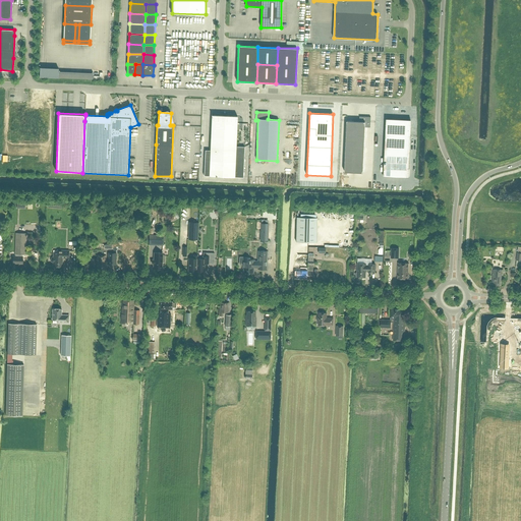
[(212,115),(210,156),(205,155),(204,176),(243,177),(244,147),(236,147),(237,116),(212,115)]
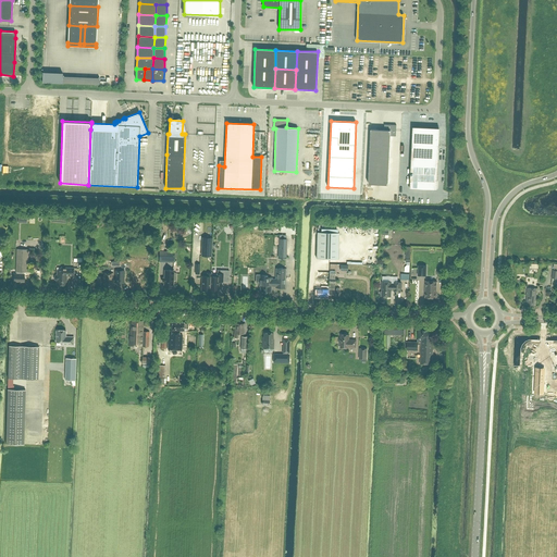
[(371,130),(368,184),(388,185),(391,135),(395,136),(396,125),(384,124),(384,130),(371,130)]
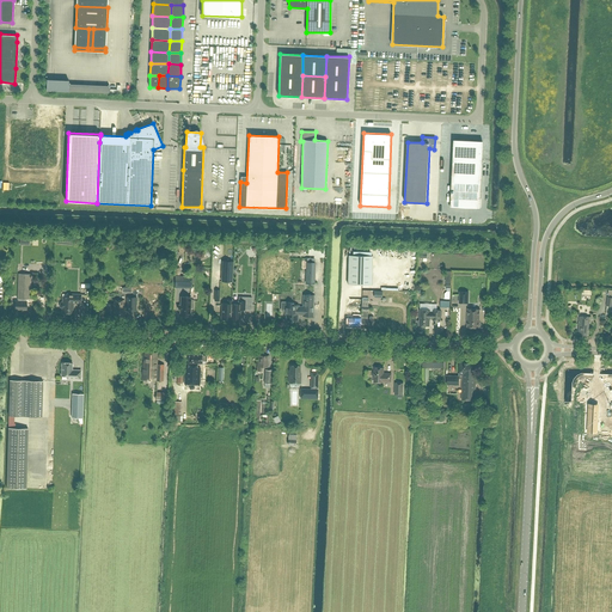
[(453,159),(451,207),(481,208),(483,160),(481,160),(481,148),(470,148),(470,147),(466,146),(466,147),(456,147),(456,159),(453,159)]
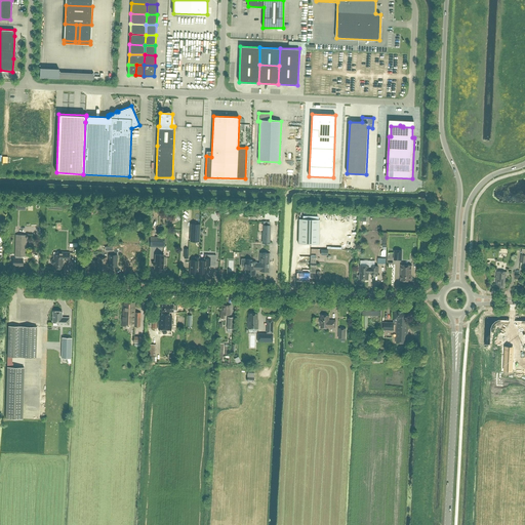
[(319,219),(298,218),(298,243),(319,244),(319,219)]
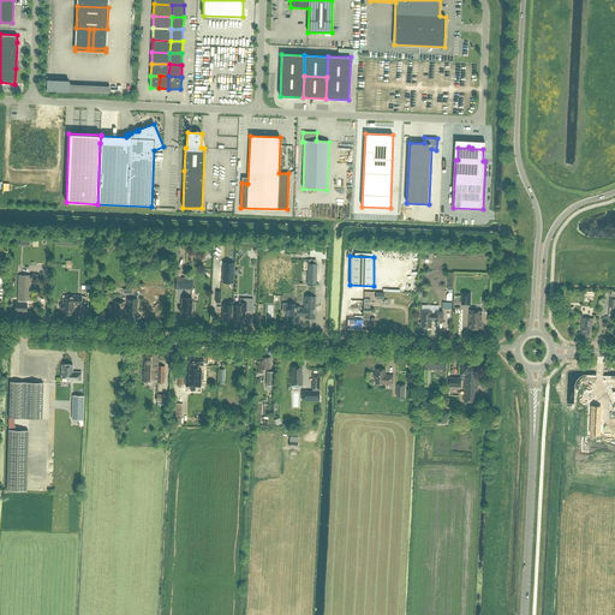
[(233,282),(233,263),(224,262),(222,282),(233,282)]
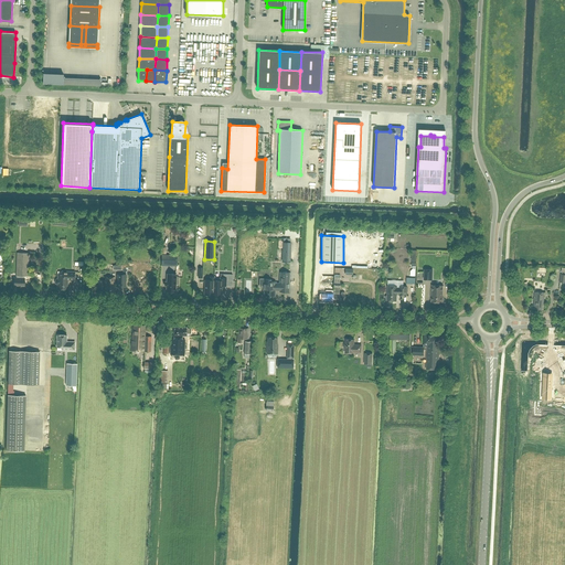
[(28,276),(29,253),(17,253),(16,276),(17,276),(17,278),(14,278),(14,286),(24,286),(24,278),(24,276),(28,276)]
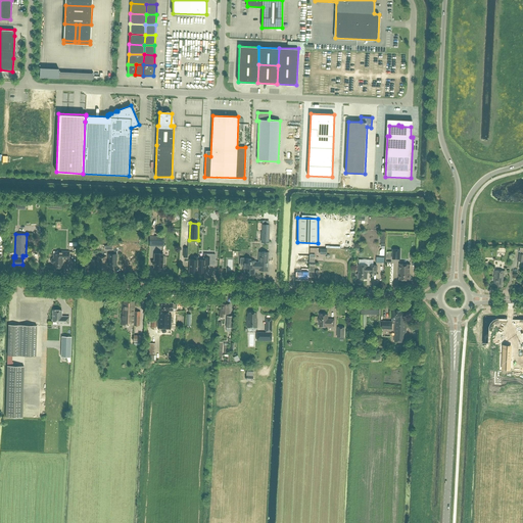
[(392,249),(392,259),(400,259),(400,249),(392,249)]
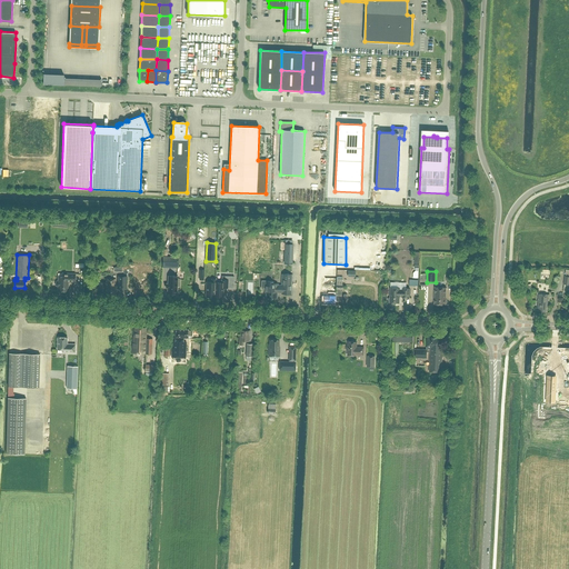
[(56,282),(56,285),(57,287),(58,287),(58,290),(68,291),(68,281),(75,282),(76,273),(62,273),(62,277),(58,277),(58,281),(57,281),(56,282)]
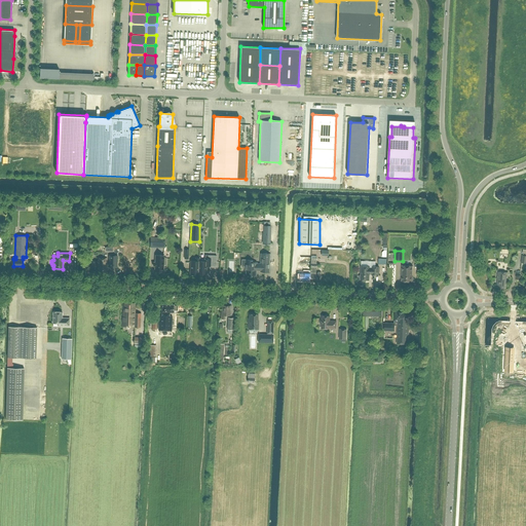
[(260,264),(256,264),(256,262),(252,262),(252,260),(242,260),(241,267),(246,267),(246,275),(250,275),(250,276),(251,276),(256,276),(256,271),(260,271),(268,272),(269,254),(261,254),(260,264)]
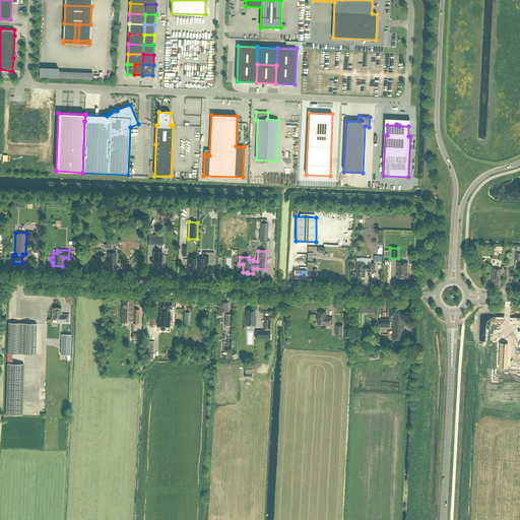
[(106,261),(106,263),(108,263),(108,264),(116,264),(116,252),(108,252),(108,261),(106,261)]
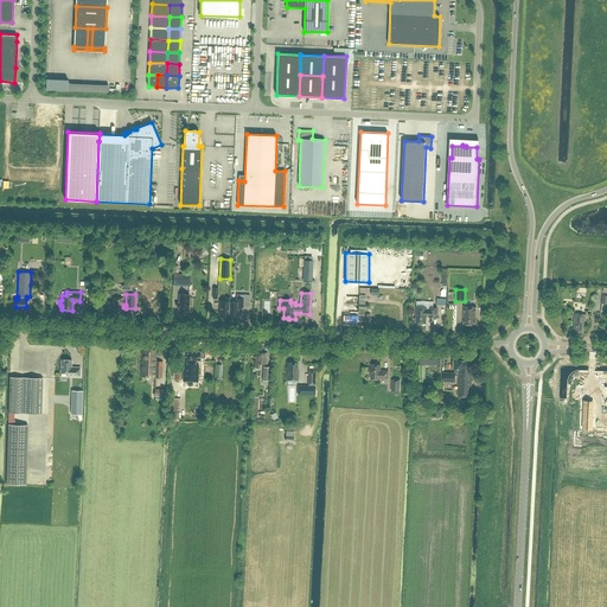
[(189,295),(179,294),(179,304),(178,304),(178,306),(179,306),(179,312),(189,313),(189,305),(191,305),(192,298),(189,298),(189,295)]
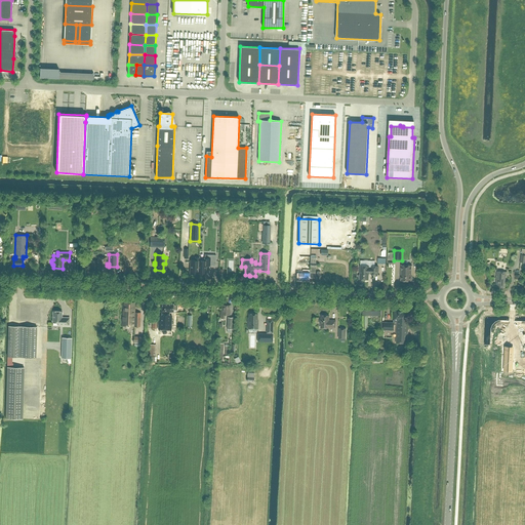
[(310,265),(310,268),(310,271),(309,280),(320,281),(320,274),(320,272),(319,271),(318,271),(316,272),(316,273),(315,273),(315,268),(316,257),(316,255),(311,255),(310,257),(310,259),(310,265)]
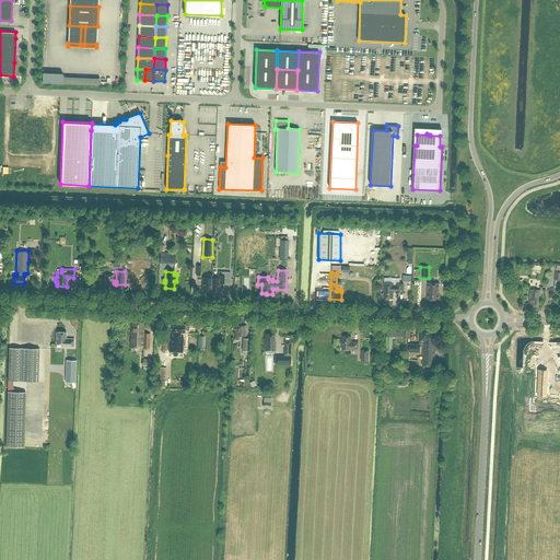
[(114,281),(114,275),(104,275),(104,278),(103,278),(97,278),(97,286),(103,286),(103,283),(104,283),(104,290),(114,290),(114,283),(114,281)]
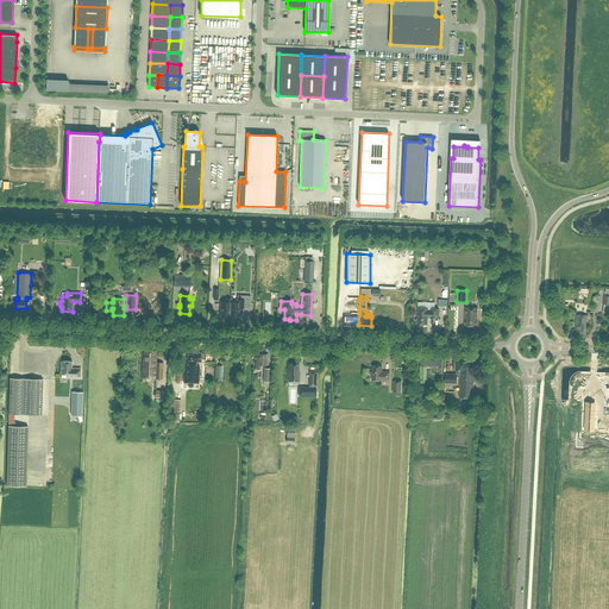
[(230,316),(231,302),(231,299),(226,299),(226,302),(221,302),(220,318),(230,318),(230,316)]
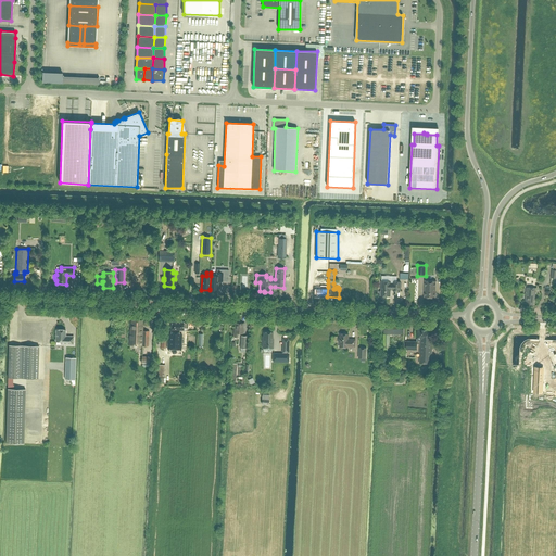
[(211,276),(210,289),(217,289),(218,281),(223,281),(223,275),(223,274),(216,273),(216,276),(211,276)]
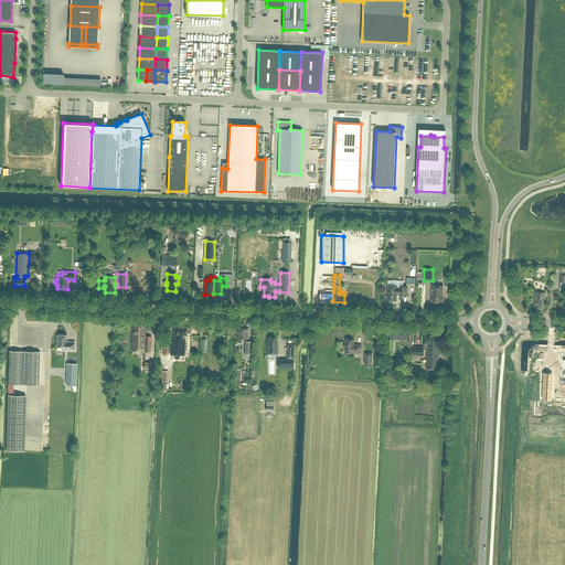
[(432,285),(432,301),(443,302),(443,301),(444,300),(444,299),(444,298),(443,297),(443,286),(432,285)]
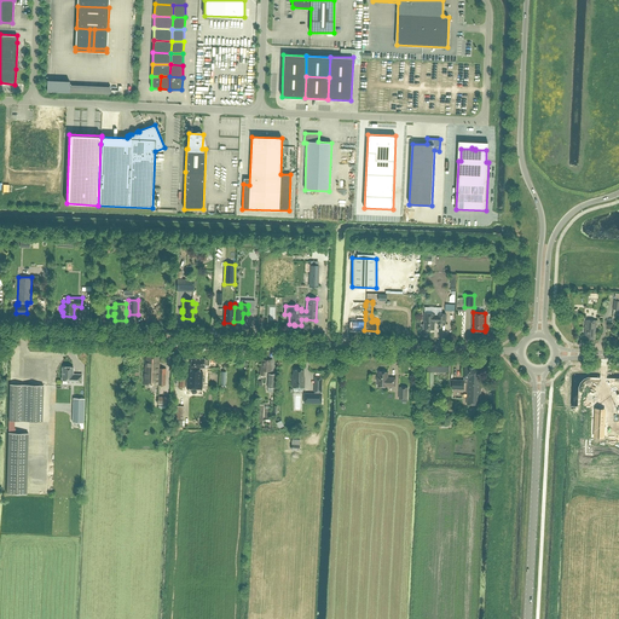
[(423,324),(422,325),(422,327),(423,327),(423,328),(424,328),(424,329),(434,329),(434,323),(445,323),(446,313),(424,313),(424,324),(423,324)]
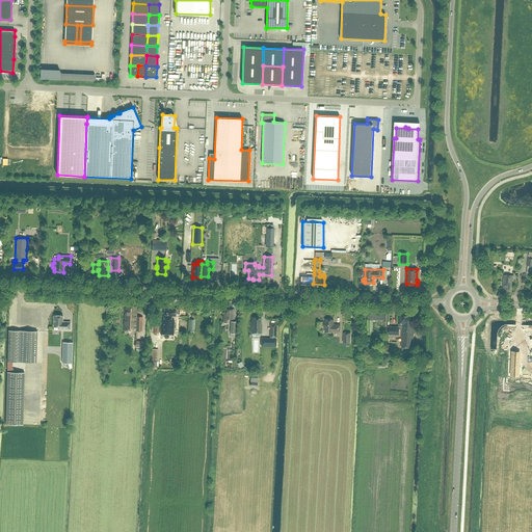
[(302,284),(313,284),(314,274),(309,274),(309,276),(302,276),(302,284)]
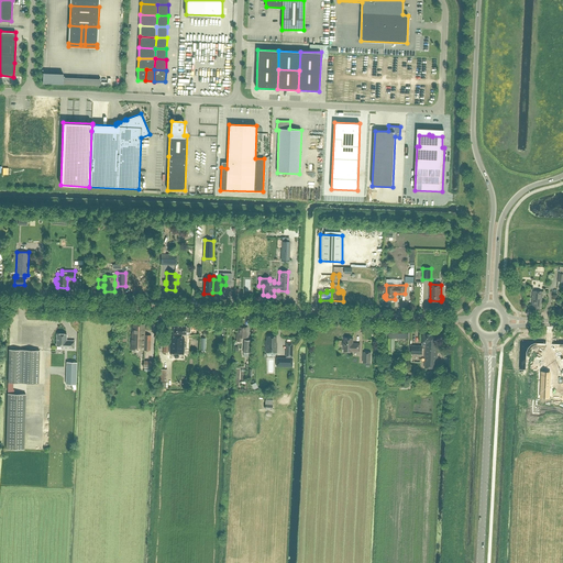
[(532,299),(531,308),(540,308),(540,304),(541,304),(542,291),(532,290),(532,299)]
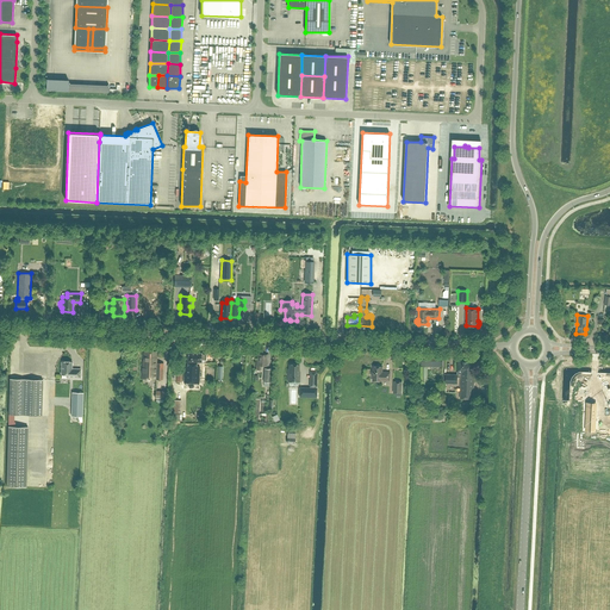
[(156,362),(156,352),(143,350),(143,361),(142,361),(142,379),(162,379),(163,363),(156,362)]
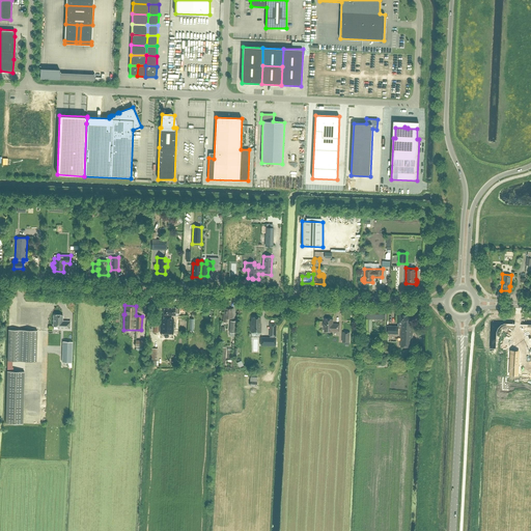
[(178,314),(179,307),(175,307),(164,307),(163,318),(160,318),(160,333),(173,334),(173,318),(170,318),(171,314),(174,315),(174,314),(178,314)]
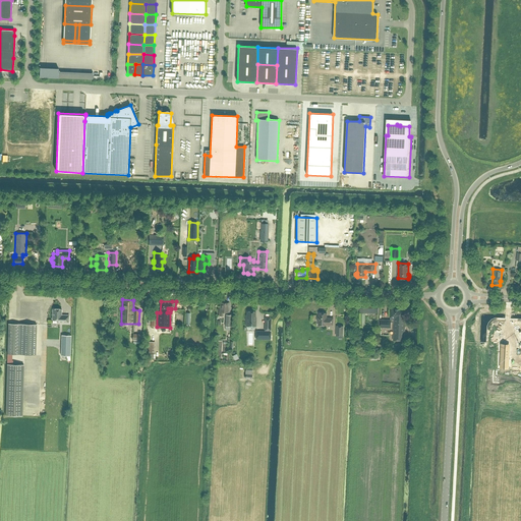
[(219,315),(222,316),(223,312),(228,312),(228,307),(228,303),(220,302),(220,307),(219,307),(219,315)]
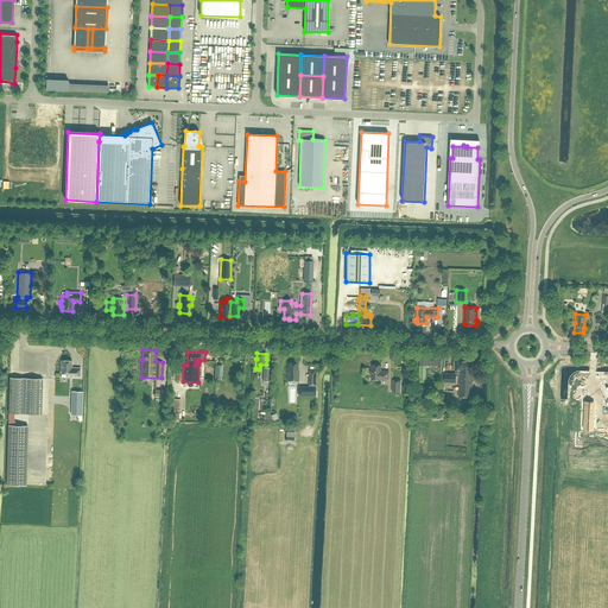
[(419,354),(419,363),(441,365),(441,354),(419,354)]
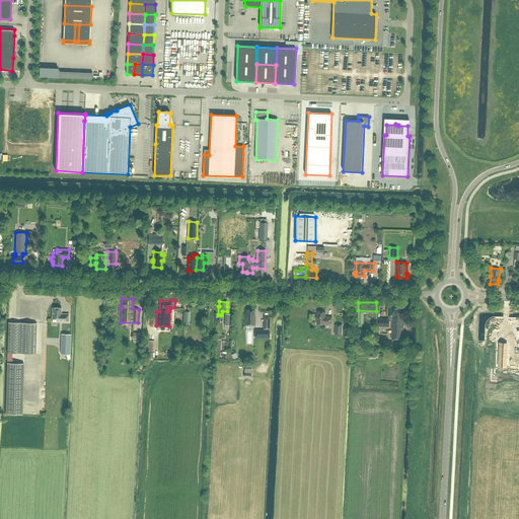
[(68,321),(69,314),(61,313),(61,307),(53,307),(52,318),(57,318),(57,321),(68,321)]
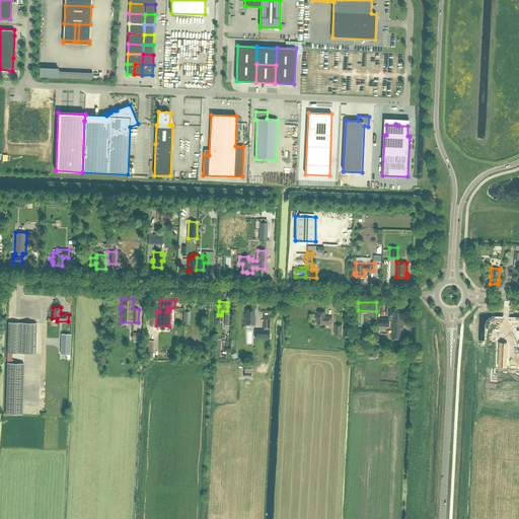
[(401,316),(401,308),(389,307),(389,318),(379,318),(379,326),(388,326),(389,321),(392,321),(391,339),(402,339),(403,316),(401,316)]
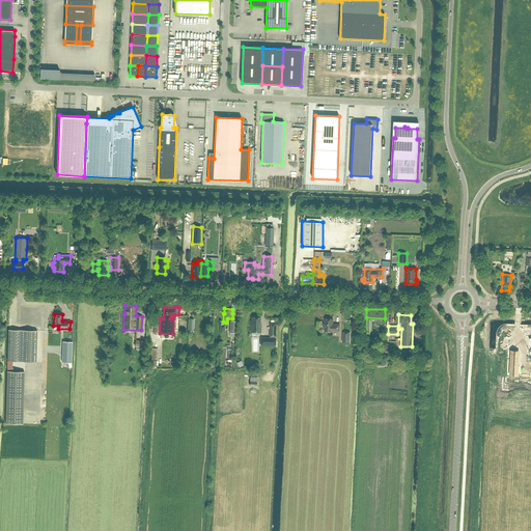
[(251,320),(250,332),(260,333),(261,324),(260,324),(260,317),(251,316),(251,320)]
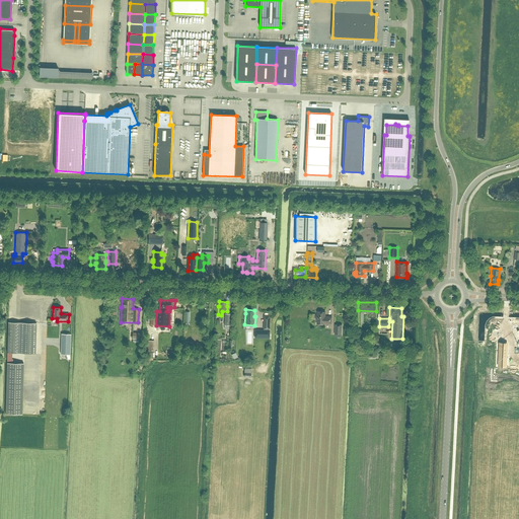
[(316,315),(316,319),(317,319),(316,323),(324,324),(324,323),(331,324),(331,316),(325,316),(325,311),(324,311),(324,310),(321,310),(320,311),(317,311),(317,315),(316,315)]
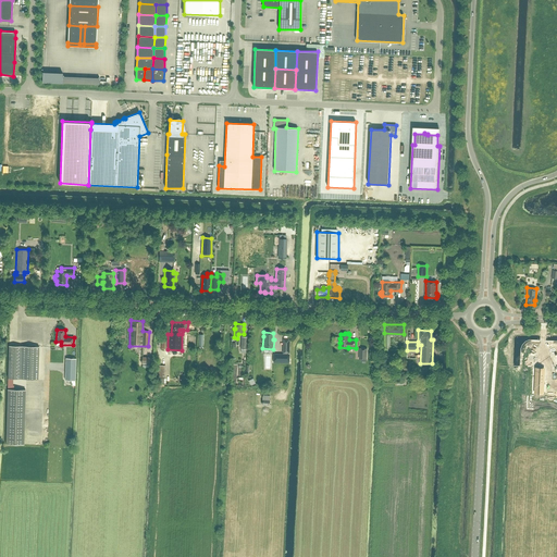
[(39,346),(22,346),(9,346),(8,379),(38,379),(39,346)]
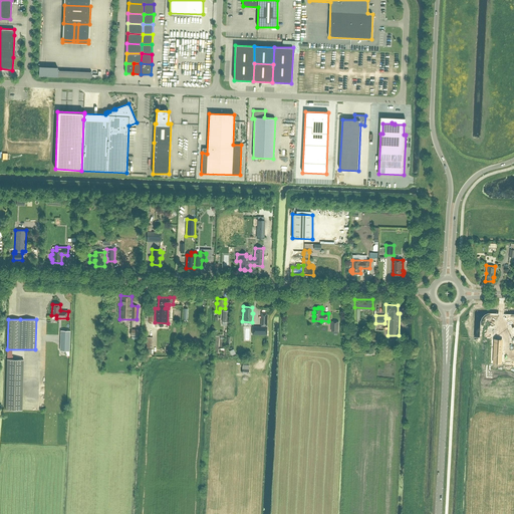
[(69,350),(70,330),(60,330),(60,350),(69,350)]
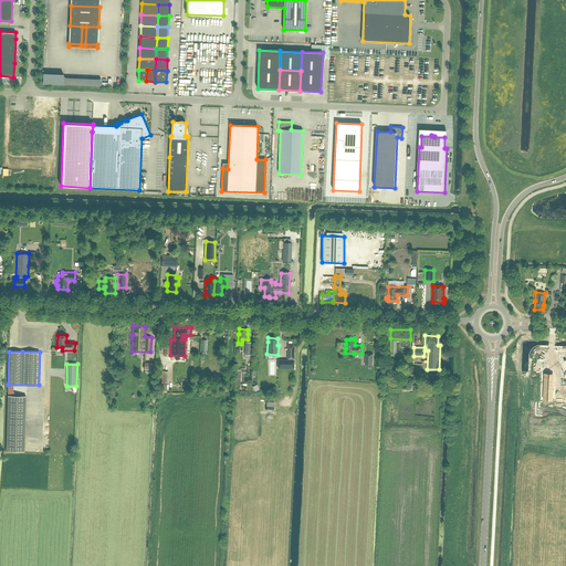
[(8,396),(6,451),(24,451),(25,396),(8,396)]
